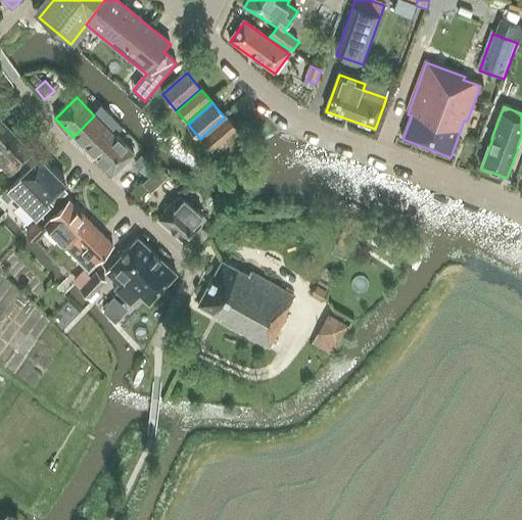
[(95,158),(116,137),(107,129),(113,123),(99,109),(94,115),(74,137),(95,158)]
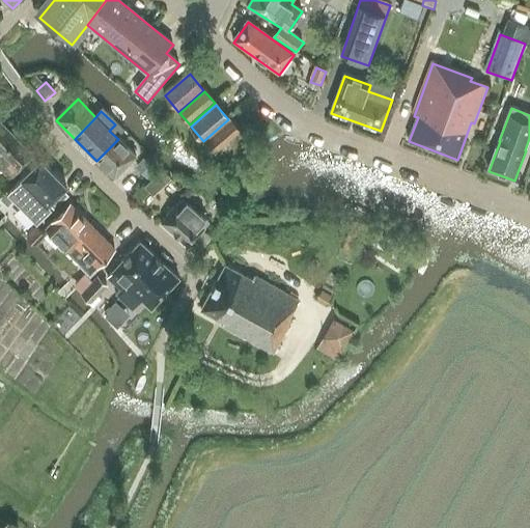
[(228,161),(249,143),(230,121),(205,143),(216,156),(221,151),(228,161)]
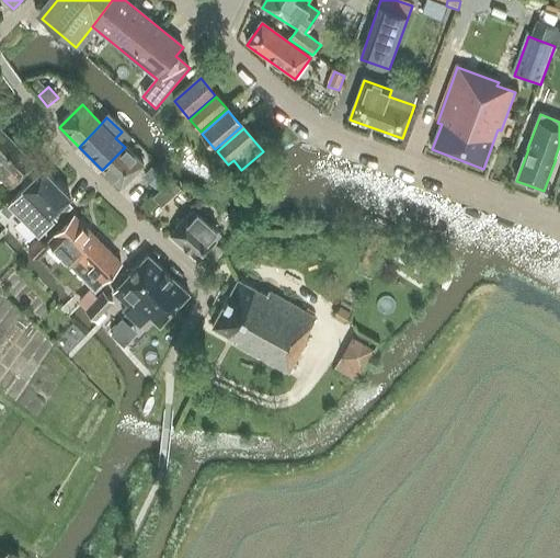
[(36,168),(16,147),(0,129),(0,184),(2,182),(11,191),(36,168)]
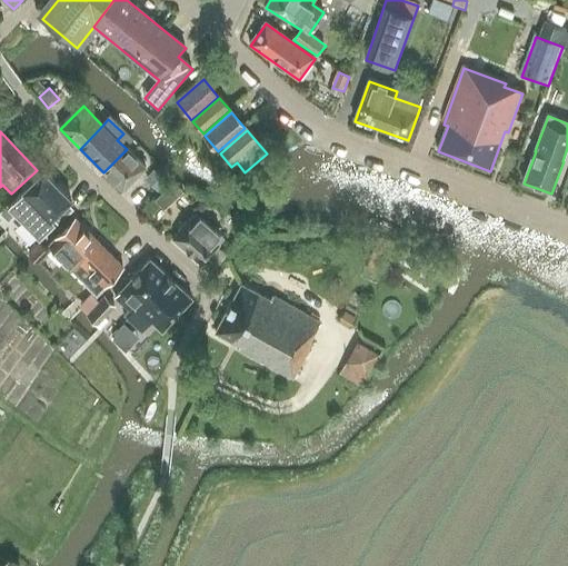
[(147,168),(127,149),(103,172),(123,191),(147,168)]
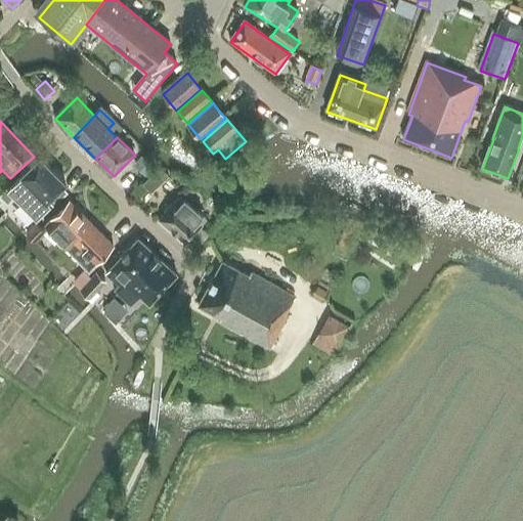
[(67,185),(40,159),(22,177),(22,178),(12,186),(0,198),(8,205),(15,199),(37,220),(51,206),(48,203),(67,185)]
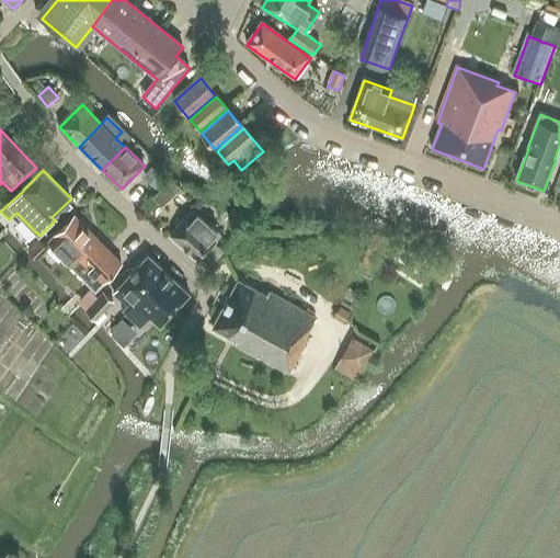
[(168,181),(162,174),(148,184),(156,194),(168,181)]
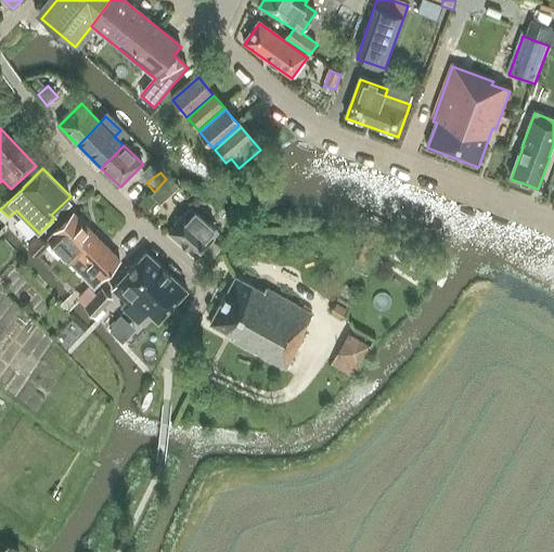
[(178,195),(165,182),(152,195),(166,208),(178,195)]
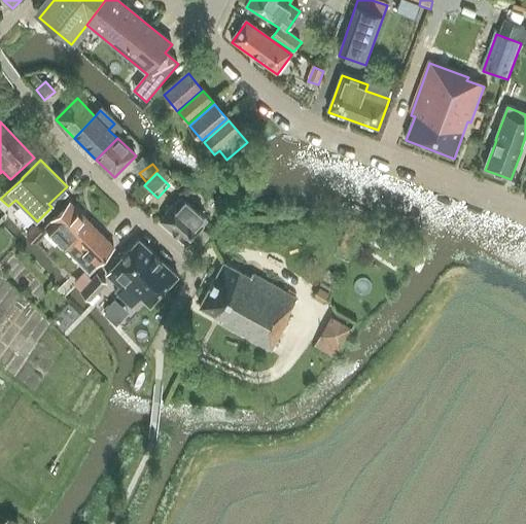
[(177,204),(176,204),(161,223),(188,247),(205,229),(204,229),(209,222),(181,199),(177,204)]
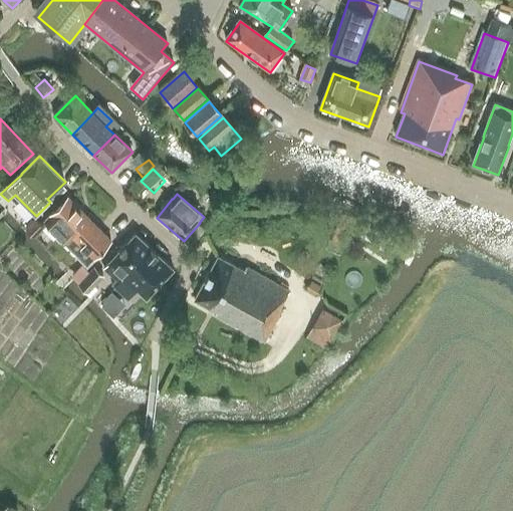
[(111,243),(90,221),(69,199),(49,218),(45,223),(53,231),(49,235),(56,243),(60,239),(87,266),(111,243)]
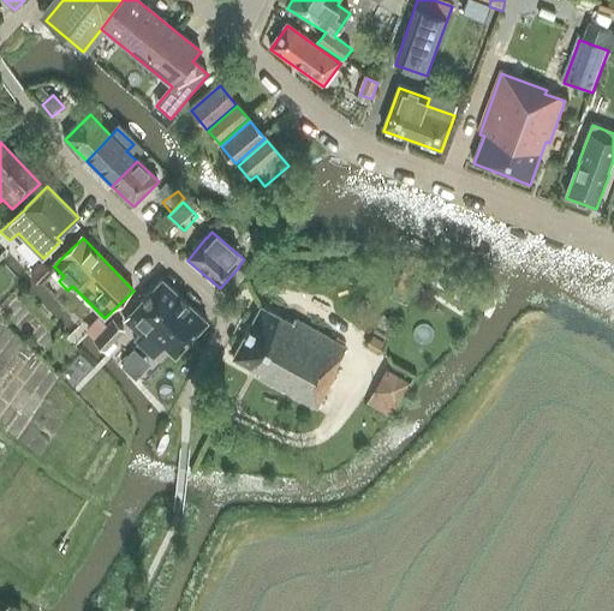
[(55,271),(47,263),(34,277),(42,286),(55,271)]
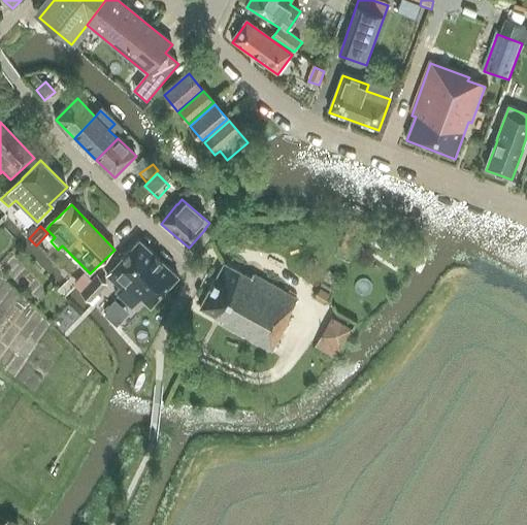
[(150,277),(162,263),(140,241),(112,271),(107,276),(123,291),(128,286),(129,288),(144,272),(150,277)]
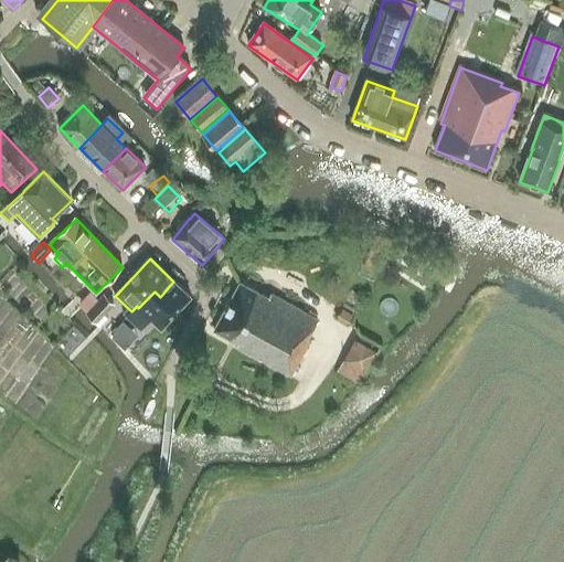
[(131,311),(127,317),(141,330),(151,319),(161,329),(191,298),(173,282),(160,297),(155,292),(138,308),(137,306),(131,311)]
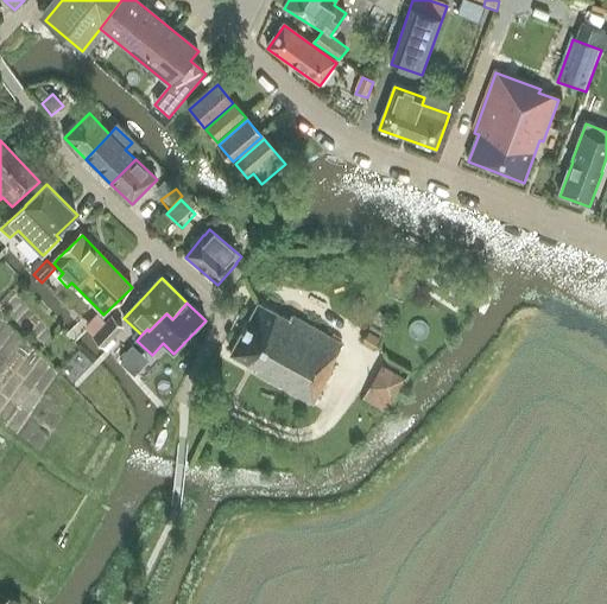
[(290,322),(259,305),(248,325),(247,324),(241,336),(241,337),(231,356),(257,370),(254,375),(314,407),(315,406),(335,368),(335,367),(332,366),(342,345),(292,318),(290,322)]
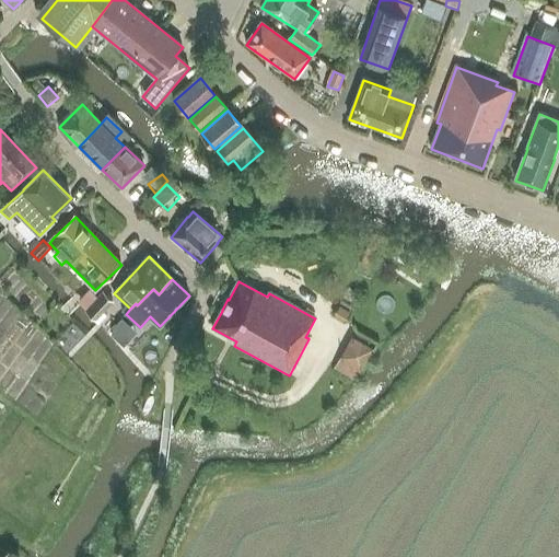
[(105,292),(100,297),(85,311),(96,321),(115,302),(105,292)]
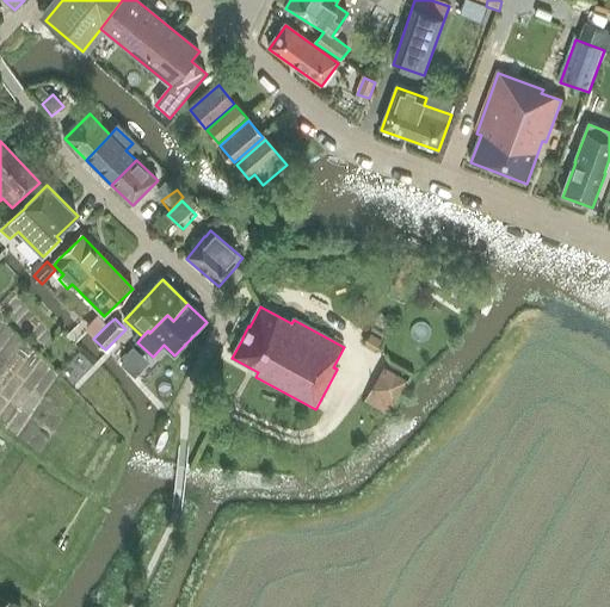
[(373,332),(370,336),(364,348),(377,355),(387,339),(373,332)]
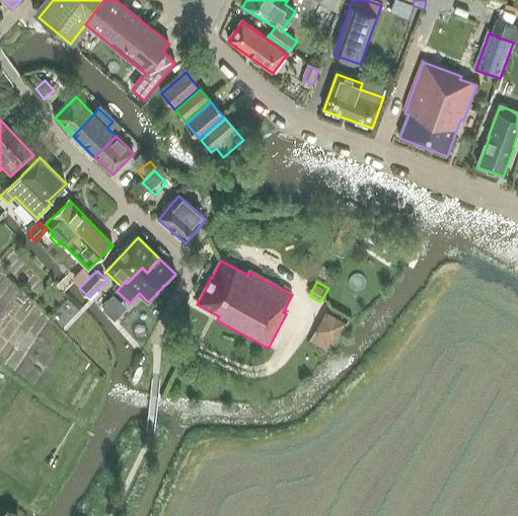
[(105,304),(104,312),(108,316),(121,303),(114,296),(105,304)]
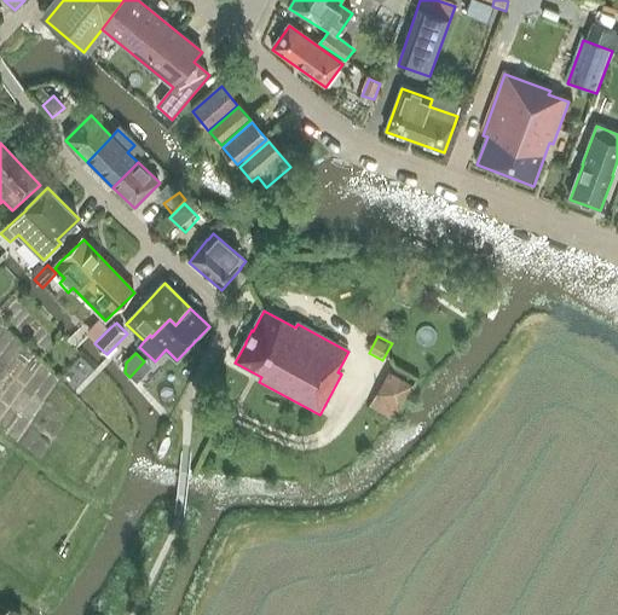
[(374,404),(398,416),(417,378),(393,365),(374,404)]
